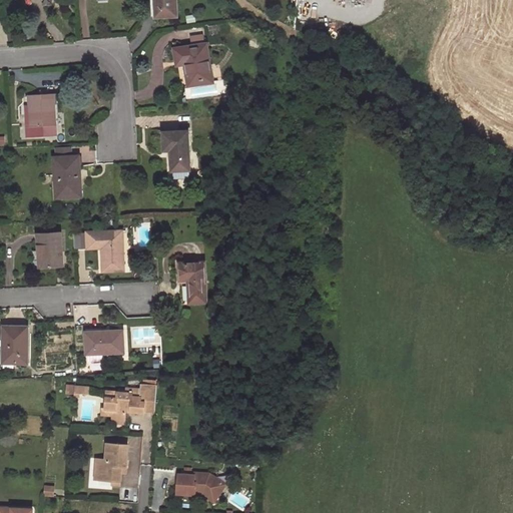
[(154,0),(155,17),(177,16),(176,0),(154,0)]
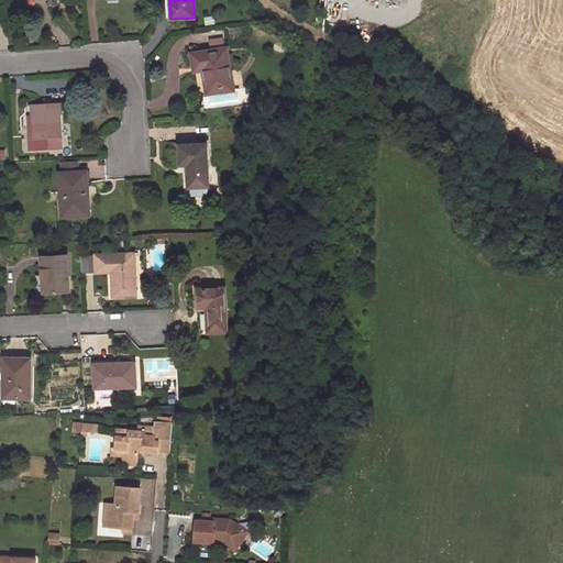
[(211,40),(213,51),(224,48),(223,39),(211,40)]
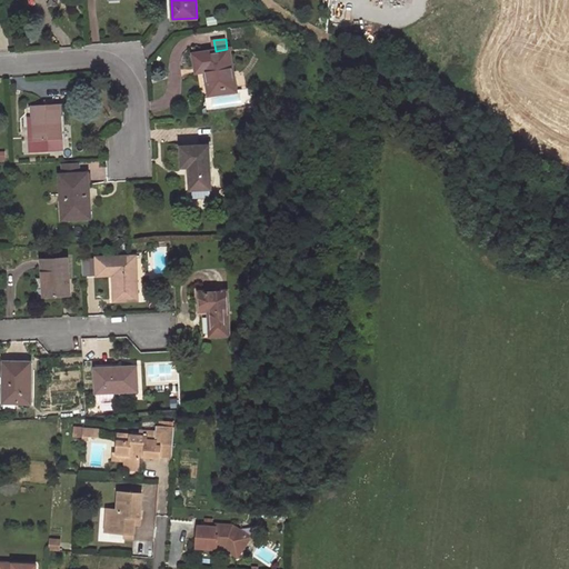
[(209,91),(222,89),(223,93),(236,91),(229,49),(227,49),(216,51),(193,55),(197,72),(207,71),(209,91)]
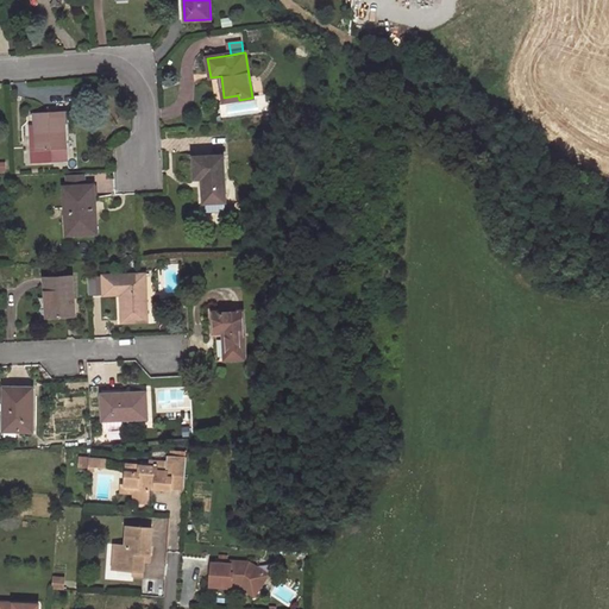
[(64,111),(35,112),(35,125),(39,125),(41,150),(62,149),(61,124),(66,124),(64,111)]
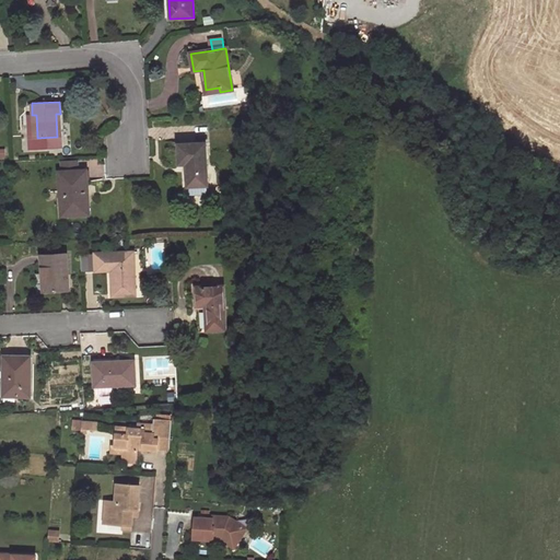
[(188,186),(208,185),(206,142),(178,144),(179,164),(186,164),(188,186)]
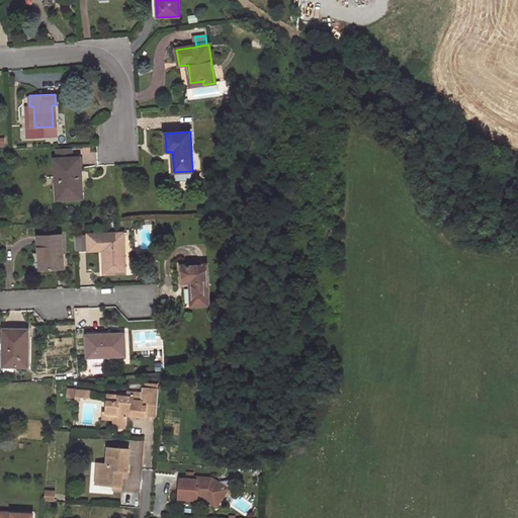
[(57,151),(57,159),(72,158),(72,150),(57,151)]
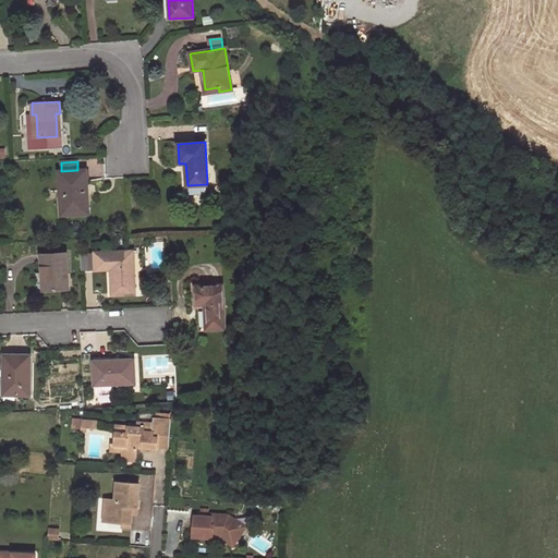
[(68,215),(88,214),(86,170),(77,170),(61,171),(59,171),(60,194),(67,194),(68,215)]
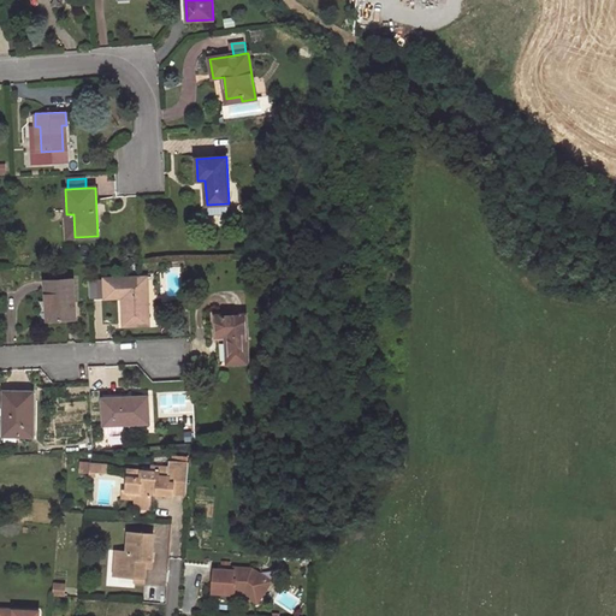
[(149,325),(147,277),(105,279),(105,297),(122,297),(124,326),(149,325)]
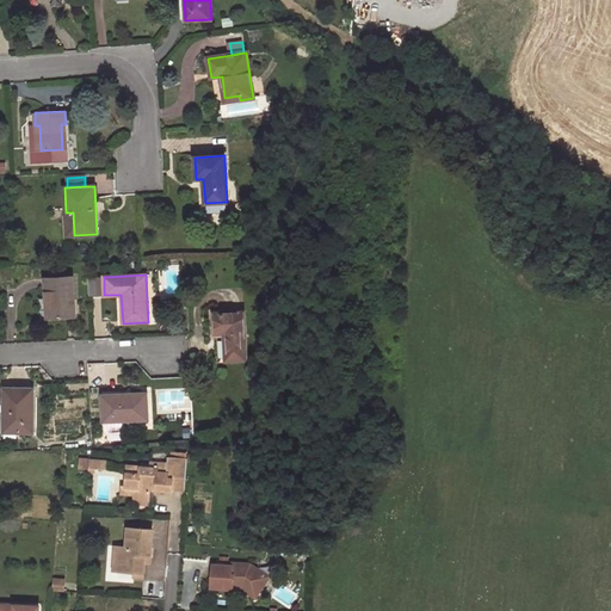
[(74,316),(73,278),(45,279),(47,318),(74,316)]
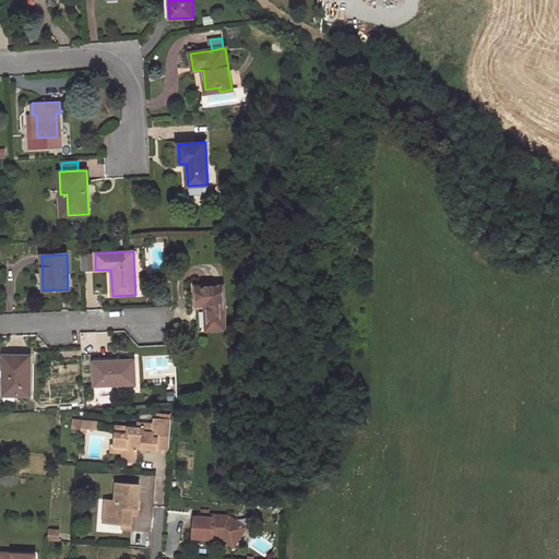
[(197,306),(204,305),(205,330),(225,329),(223,285),(195,286),(197,306)]
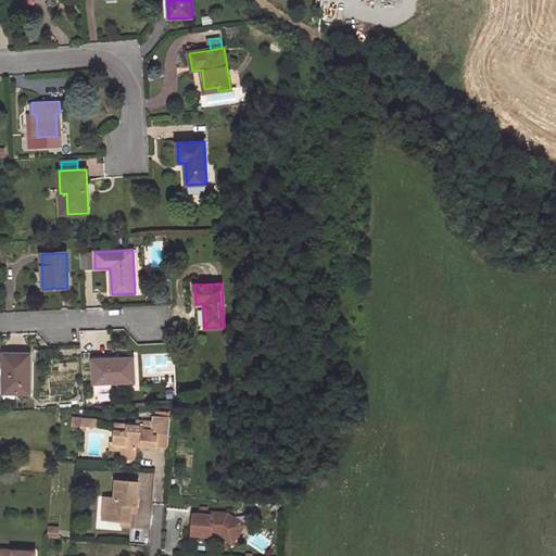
[(20,353),(3,353),(3,393),(29,393),(29,362),(20,362),(20,353)]
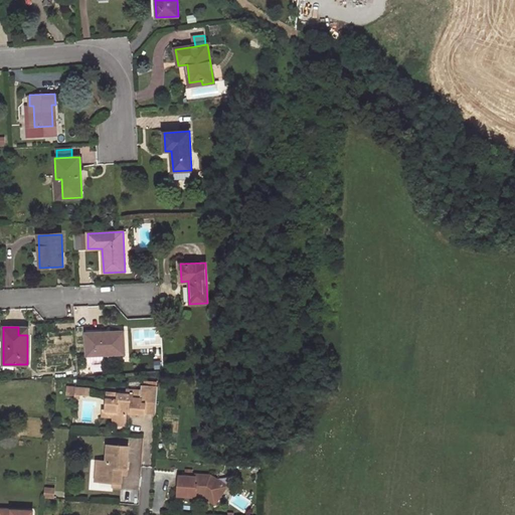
[(124,353),(123,332),(86,334),(87,355),(124,353)]
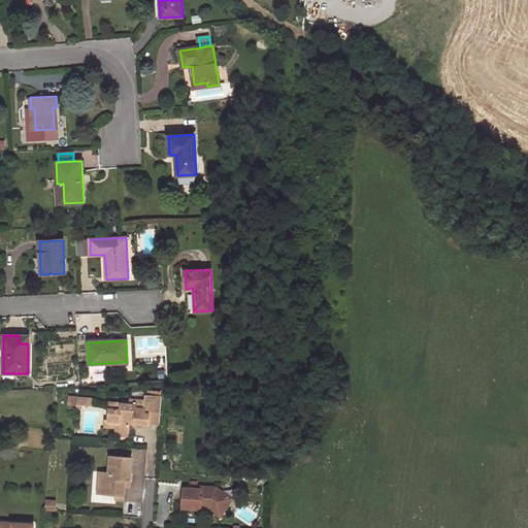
[(80,403),(90,404),(91,397),(76,396),(76,405),(80,406),(80,403)]
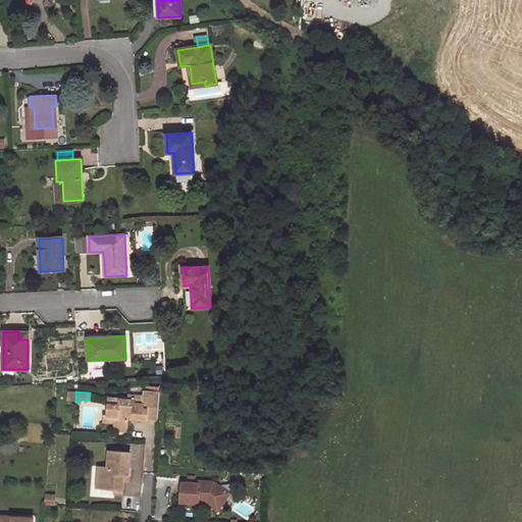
[(145,395),(129,394),(129,399),(120,398),(119,406),(107,405),(106,417),(116,418),(115,421),(127,422),(128,415),(134,416),(134,420),(147,421),(147,419),(147,418),(148,414),(158,415),(159,393),(145,392),(145,395)]
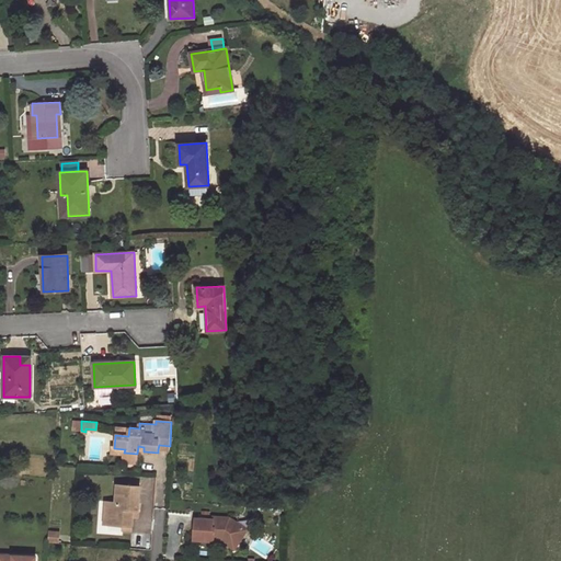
[(115,435),(128,436),(129,427),(116,427),(115,435)]
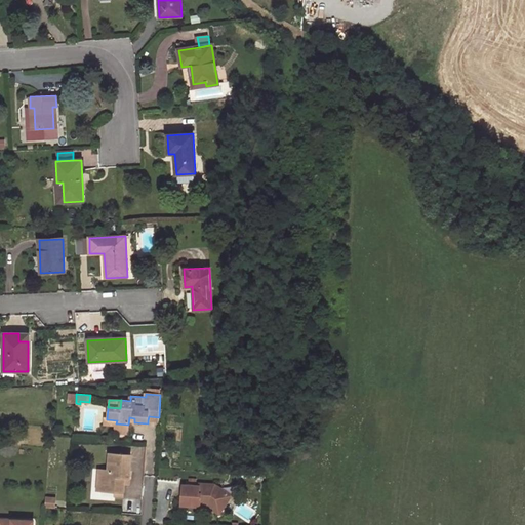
[(109,453),(108,470),(103,469),(102,482),(104,482),(103,489),(114,490),(122,491),(123,483),(123,477),(128,477),(129,454),(109,453)]
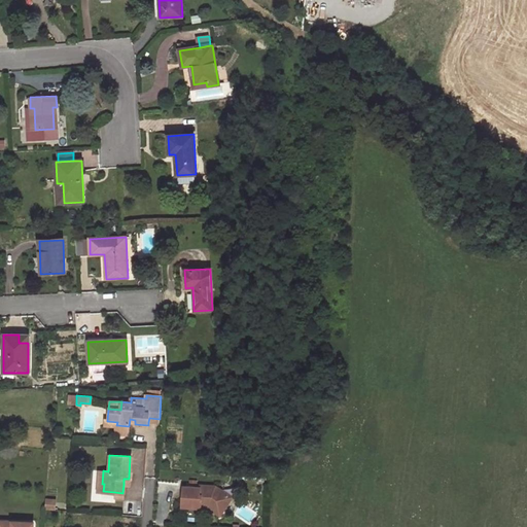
[(199,488),(183,487),(181,507),(201,508),(201,507),(208,507),(214,512),(218,504),(224,508),(232,497),(215,487),(200,486),(199,488)]
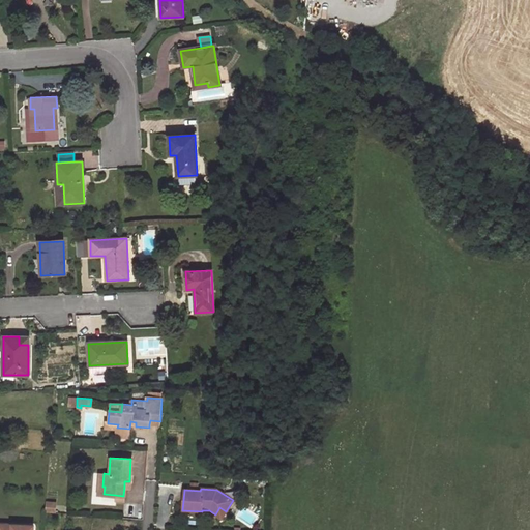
[(219,507),(215,514),(222,519),(226,511),(219,507)]
